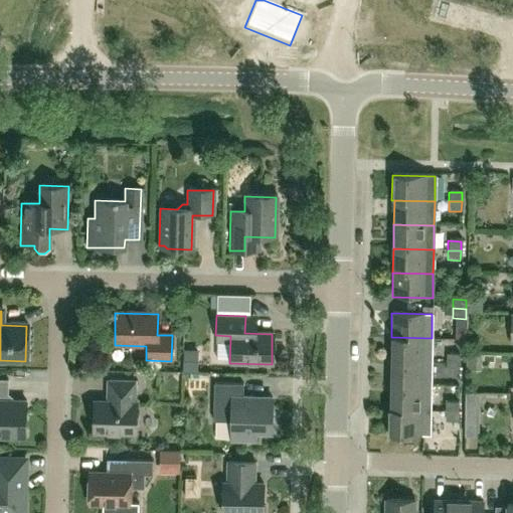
[(431,362),(432,338),(391,337),(390,361),(431,362)]
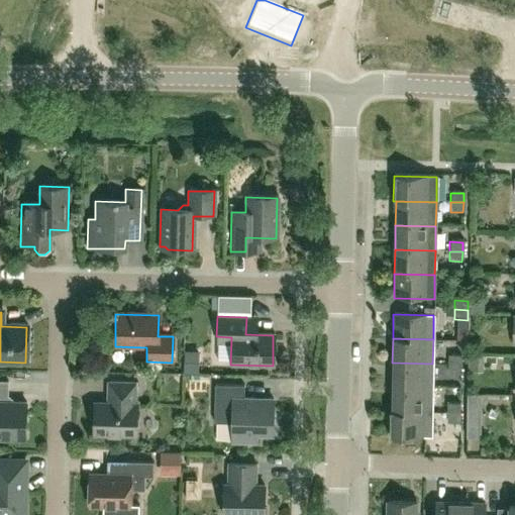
[(447,354),(446,364),(459,365),(459,354),(447,354)]
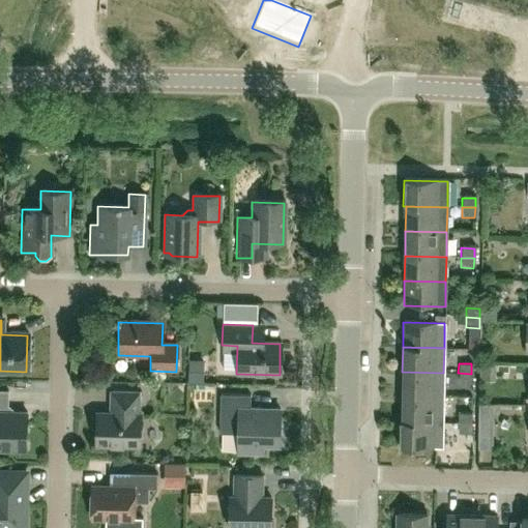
[(443,398),(443,373),(402,372),(402,397),(443,398)]
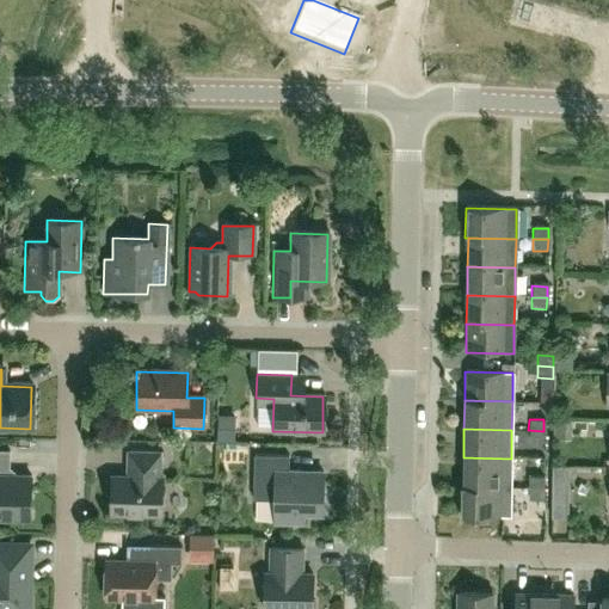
[(543,442),(543,431),(528,430),(528,442),(543,442)]
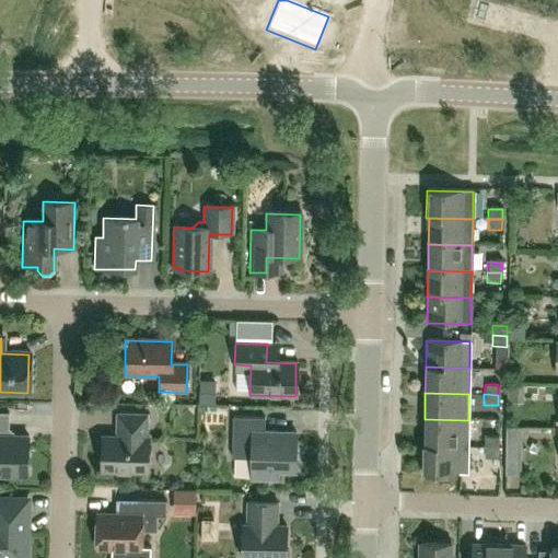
[(0,475),(26,477),(27,438),(7,437),(7,415),(0,414),(0,475)]
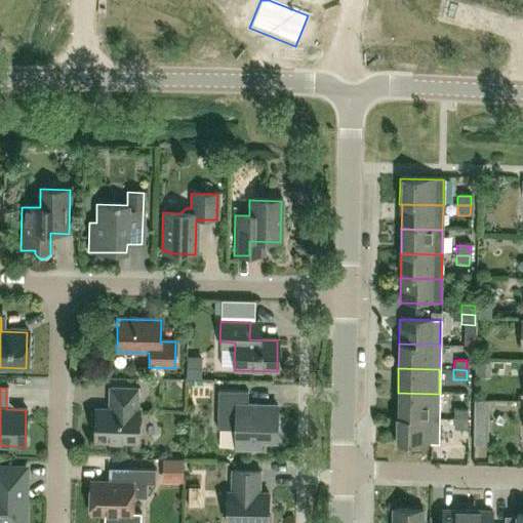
[(94,410),(94,442),(129,442),(137,435),(138,411),(136,411),(136,390),(109,389),(108,404),(110,404),(110,410),(94,410)]
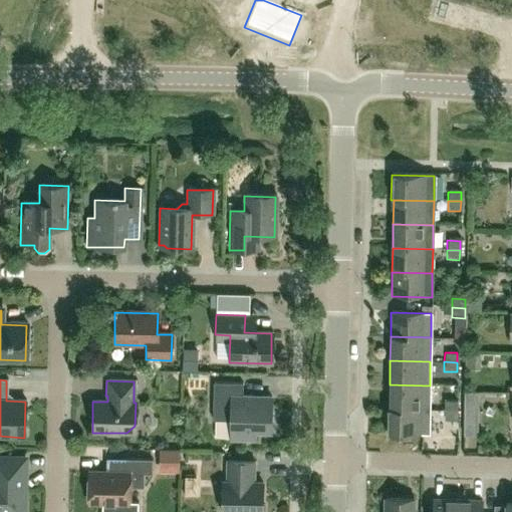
[(269,433),(270,398),(241,397),(241,384),(212,384),(211,421),(229,422),(229,440),(254,441),(254,432),(269,433)]
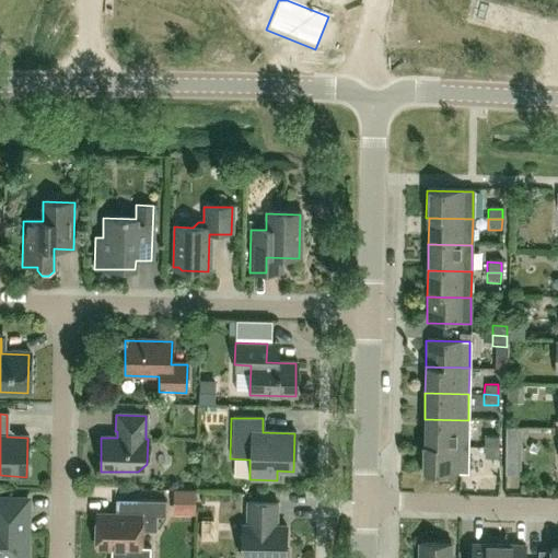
[(467,446),(468,420),(425,419),(423,445),(467,446)]
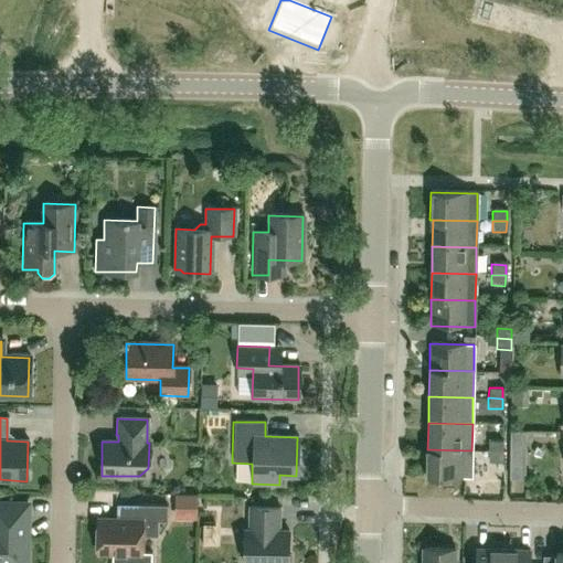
[(509,432),(508,470),(522,470),(523,432),(509,432)]
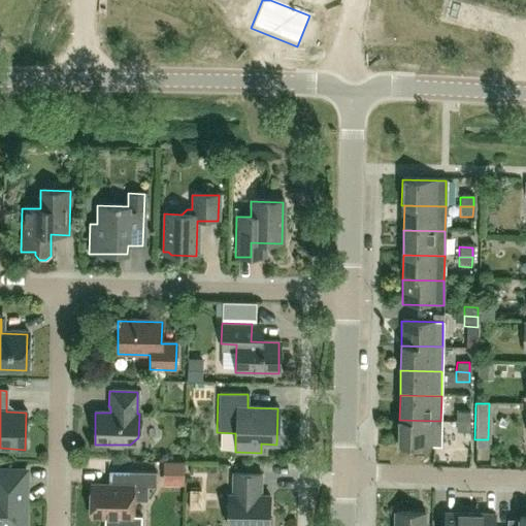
[(468,422),(468,413),(456,412),(455,421),(468,422)]
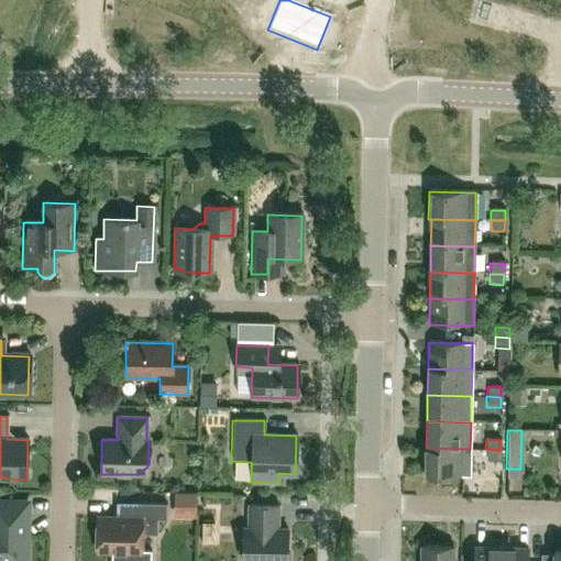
[(470,476),(470,449),(426,448),(424,448),(422,475),(470,476)]
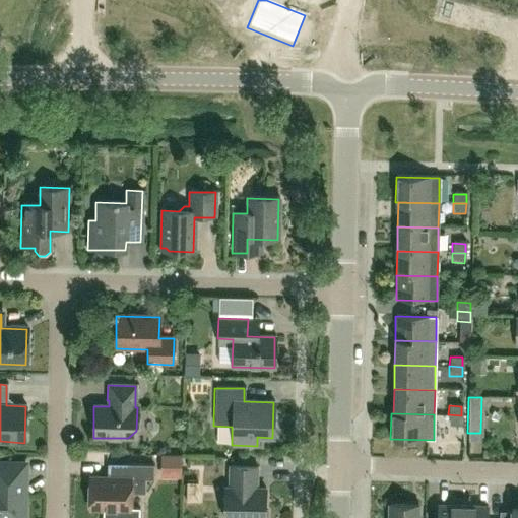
[(461,426),(461,415),(448,414),(448,426),(461,426)]
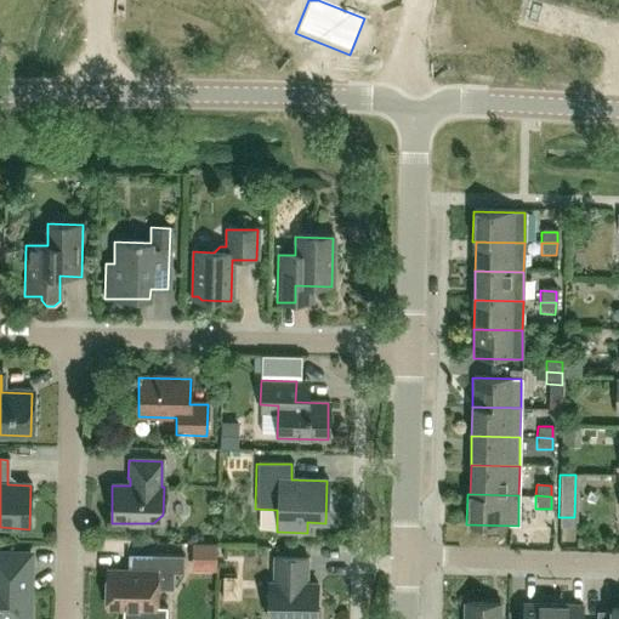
[(215,545),(191,545),(191,558),(214,560),(215,545)]
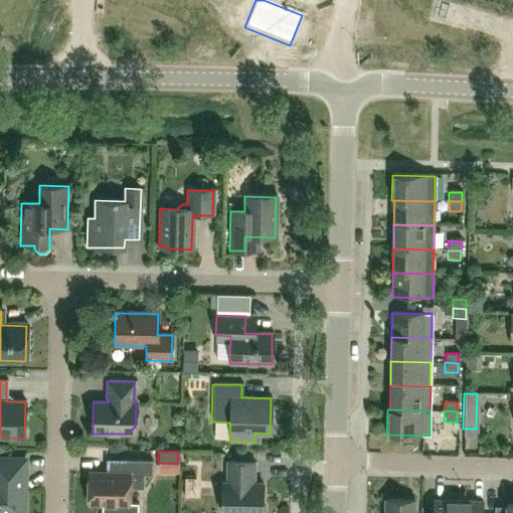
[(23,461),(11,461),(0,460),(0,512),(22,512),(23,496),(23,461)]
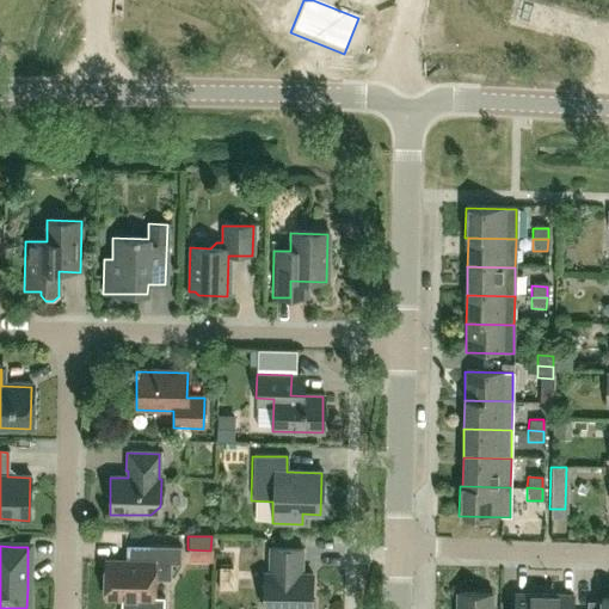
[(146,564),(105,563),(104,598),(120,600),(118,608),(161,608),(162,598),(152,598),(152,580),(170,582),(170,565),(179,565),(180,547),(147,547),(146,564)]
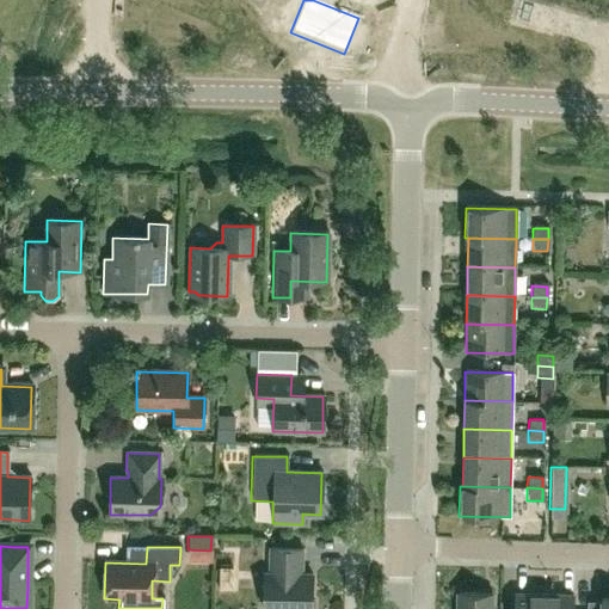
[(309,608),(311,576),(296,576),(296,568),(300,568),(300,551),(269,549),(269,574),(263,574),(263,608),(309,608)]
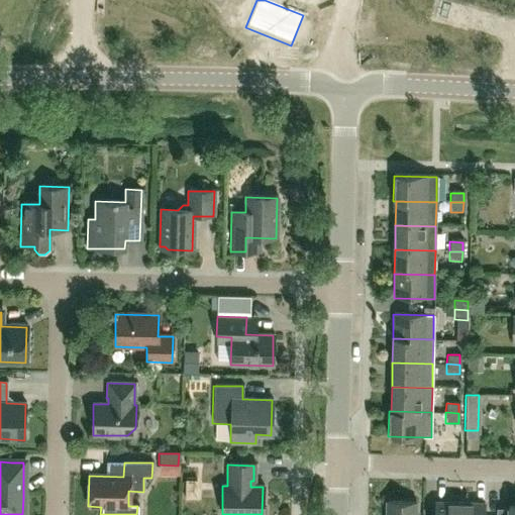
[(414,514),(415,503),(387,502),(386,514),(414,514)]
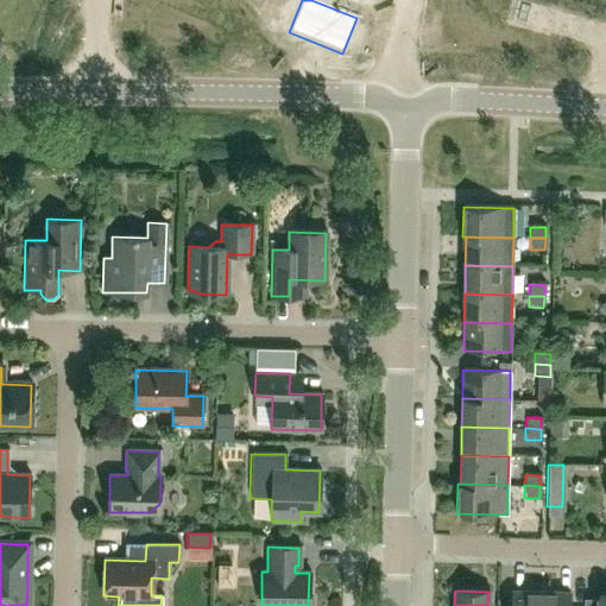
[(540,605),(541,593),(512,593),(511,605),(540,605)]
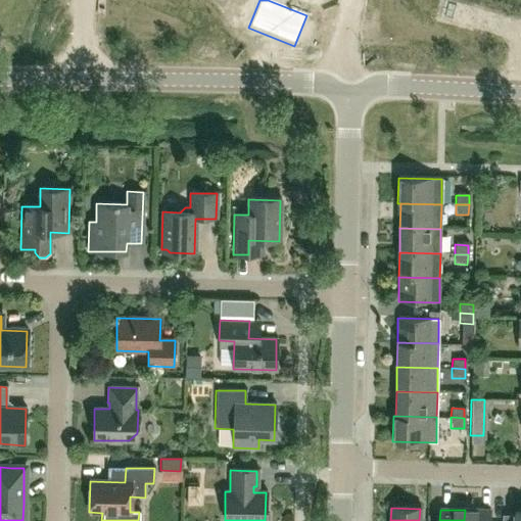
[(488,520),(489,511),(465,510),(464,520),(488,520)]
